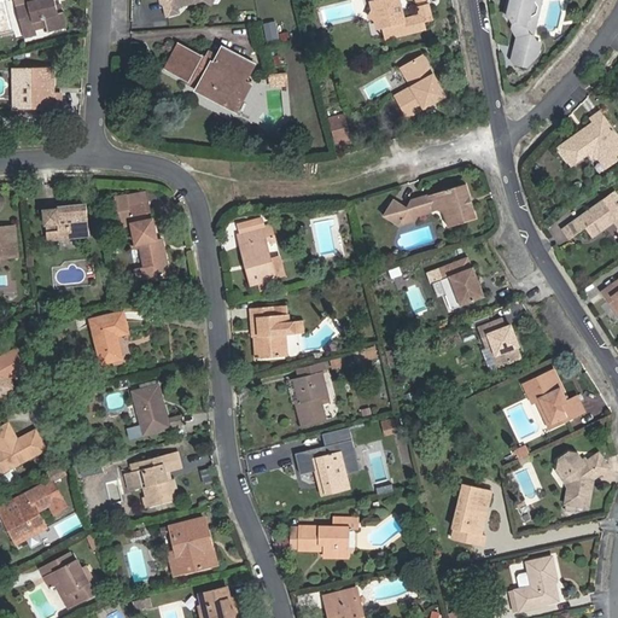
[(57,12),(56,6),(53,0),(31,0),(33,1),(16,6),(22,31),(34,28),(45,25),(46,33),(66,28),(63,12),(57,12)]
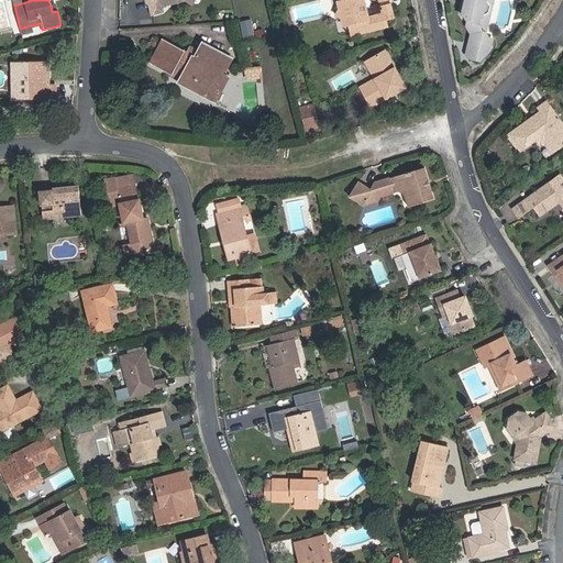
[(168,0),(148,0),(152,10),(162,8),(161,2),(168,0)]
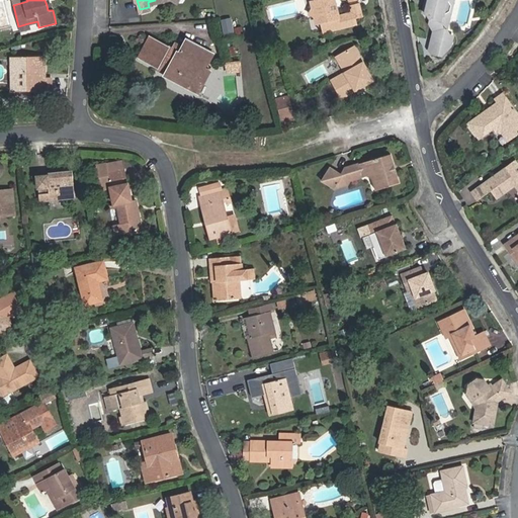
[(315,0),(316,1),(311,2),(313,9),(309,14),(314,16),(316,24),(321,22),(323,32),(355,24),(353,18),(363,16),(360,3),(351,5),(352,13),(339,16),(335,0),(349,0),(350,2),(356,0),(315,0)]
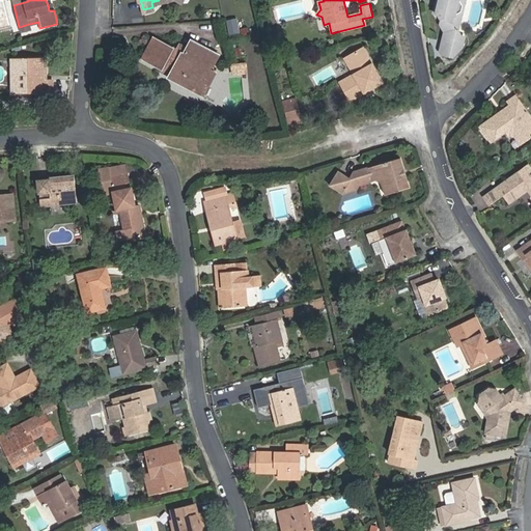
[(464,0),(437,0),(432,17),(438,18),(440,25),(439,29),(444,35),(440,51),(443,55),(453,58),(462,50),(465,37),(462,33),(454,25),(456,18),(462,15),(464,1),(464,0)]
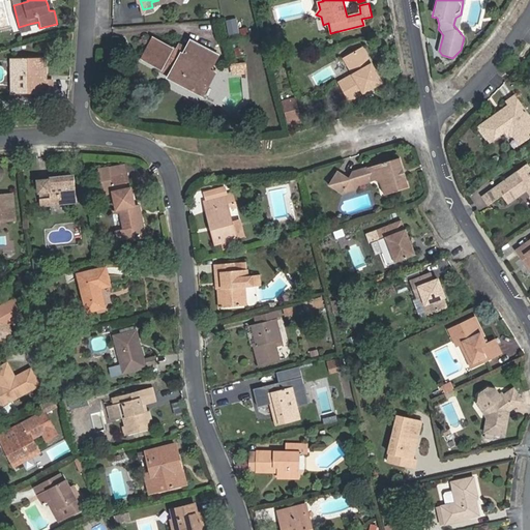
[(461,33),(467,0),(463,0),(463,1),(461,15),(455,18),(453,25),(461,33)]
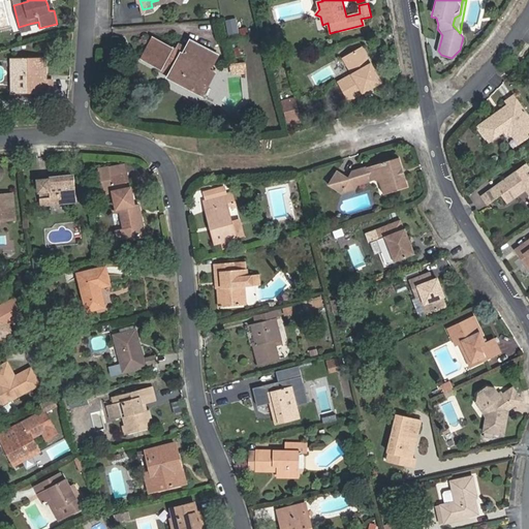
[(228,35),(237,33),(235,24),(226,26),(228,35)]
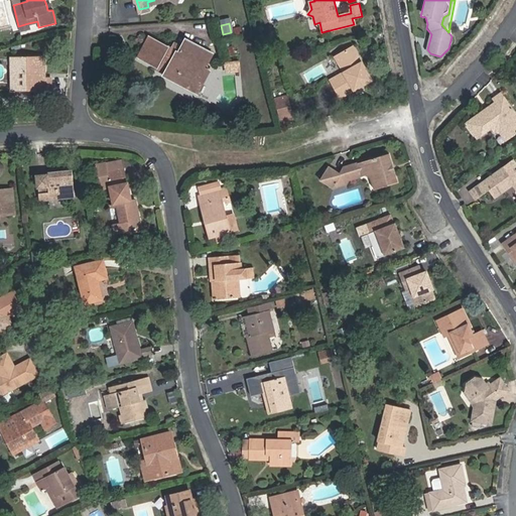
[(203,69),(211,53),(184,39),(179,48),(172,44),(169,49),(148,37),(138,56),(156,67),(158,63),(167,68),(163,75),(195,93),(207,71),(203,69)]
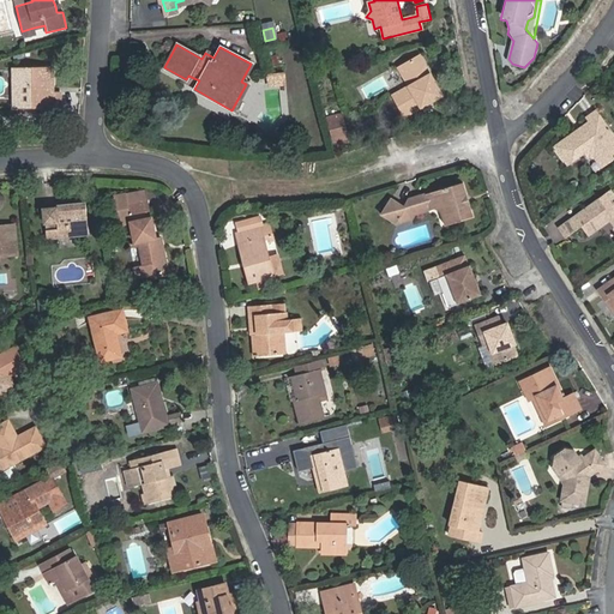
[(411,91),(396,100),(405,116),(443,96),(420,55),(403,66),(413,84),(409,86),(411,91)]
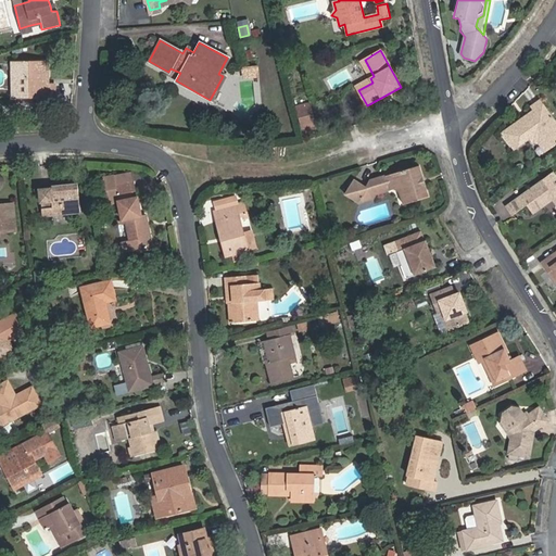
[(361,61),(370,78),(374,76),(365,60),(361,61)]
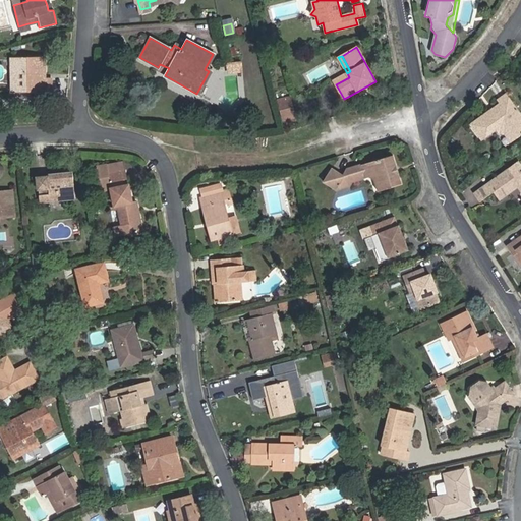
[(40,67),(44,67),(45,58),(11,58),(11,79),(17,79),(17,90),(37,91),(37,99),(51,99),(51,79),(44,79),(41,79),(40,67)]
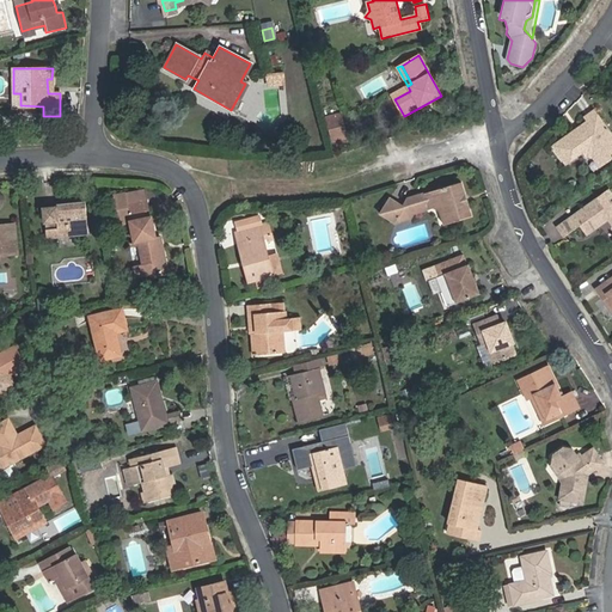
[(391,95),(395,99),(410,91),(408,86),(391,95)]
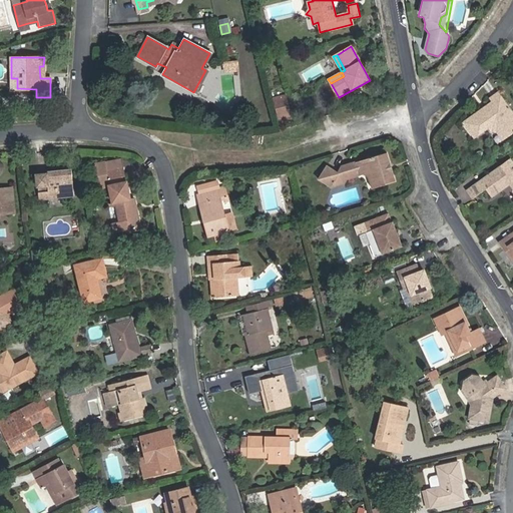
[(476,139),(493,126),(504,128),(511,137),(512,136),(512,104),(503,91),(495,97),(496,99),(491,103),(493,105),(486,110),(485,108),(465,122),(476,139)]
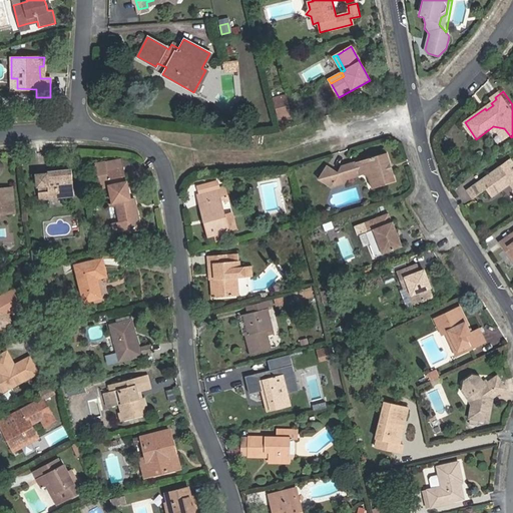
[(287,98),(274,102),(277,115),(290,112),(287,98)]
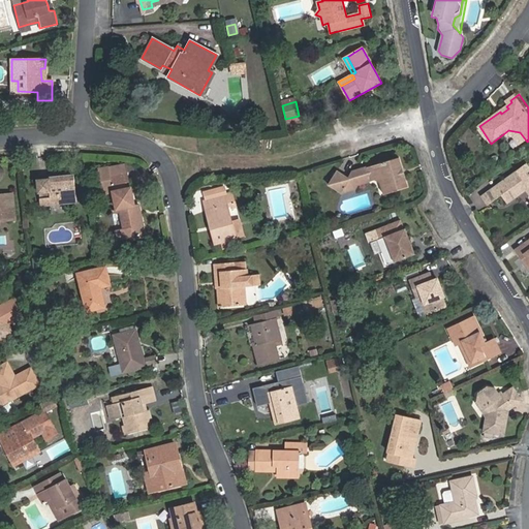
[(520,132),(508,130),(512,135),(517,136),(523,145),(527,142),(520,132)]
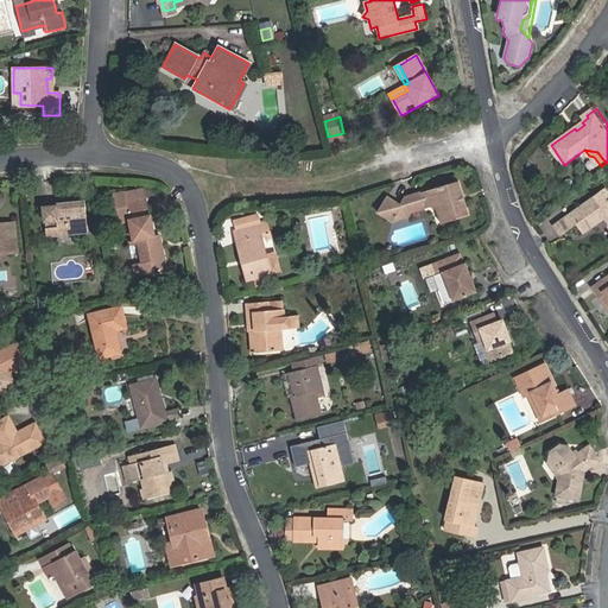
[(422,201),(423,207),(426,206),(436,209),(439,223),(468,214),(464,203),(461,201),(458,195),(461,191),(458,181),(404,196),(397,206),(384,196),(374,211),(388,221),(397,209),(422,201)]
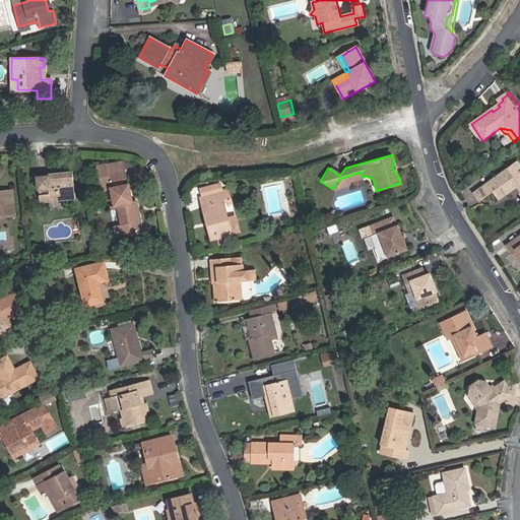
[(516,182),(518,184),(519,186),(519,161),(476,193),(481,201),(497,191),(501,197),(515,187),(513,184),(516,182)]
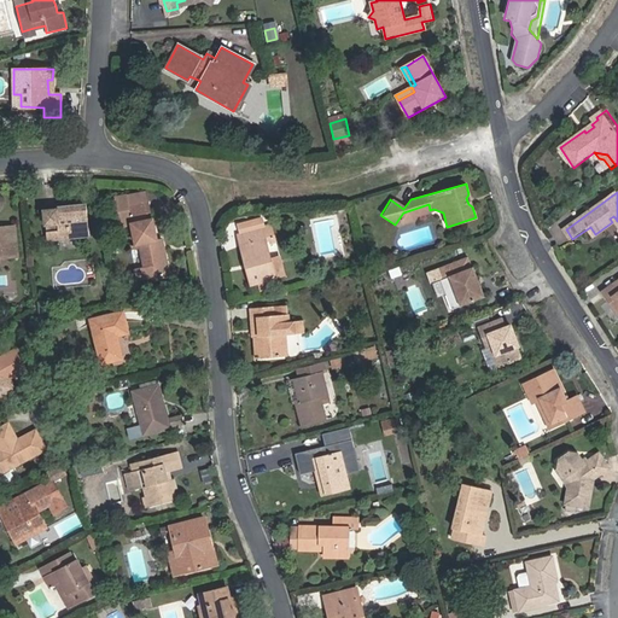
[(149,263),(151,279),(168,275),(161,239),(156,240),(152,220),(150,220),(147,211),(150,211),(149,200),(127,204),(130,222),(129,222),(133,246),(136,246),(140,266),(149,263)]
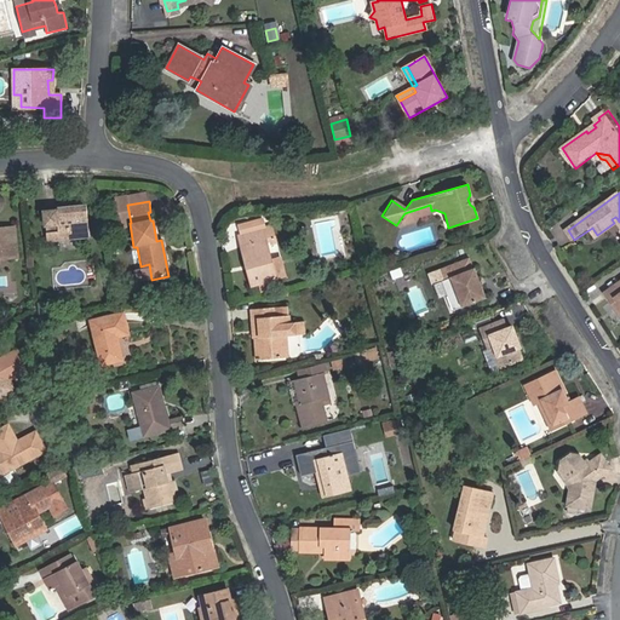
[(46,240),(89,236),(86,205),(56,207),(56,211),(44,212),(46,240)]
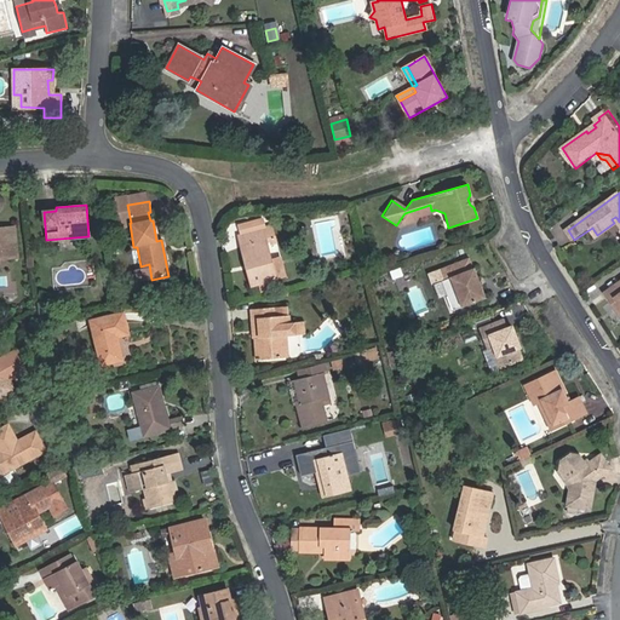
[(418,216),(431,211),(430,205),(405,213),(396,225),(411,222),(418,216)]
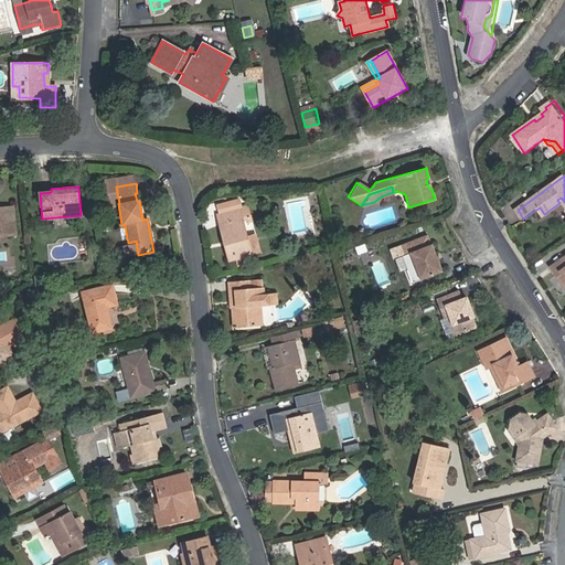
[(230,248),(226,249),(228,260),(252,254),(247,238),(242,219),(249,216),(246,205),(242,206),(240,200),(219,205),(221,213),(223,224),(220,224),(223,238),(226,237),(230,248)]
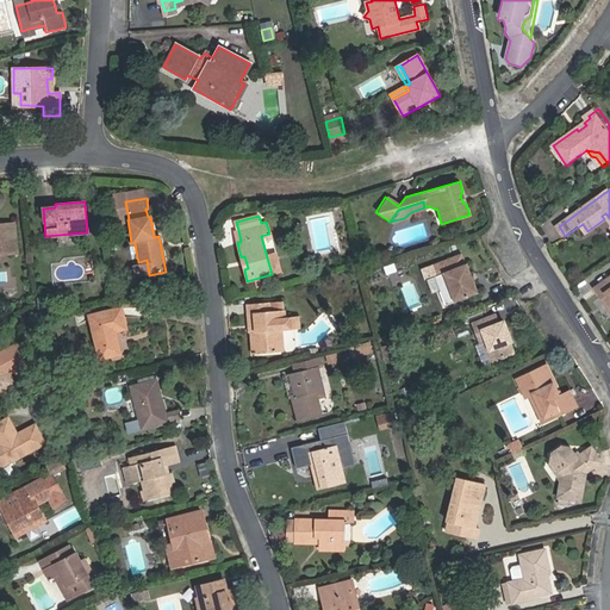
[(0,226),(0,253),(17,251),(13,222),(2,223),(2,226),(0,226)]
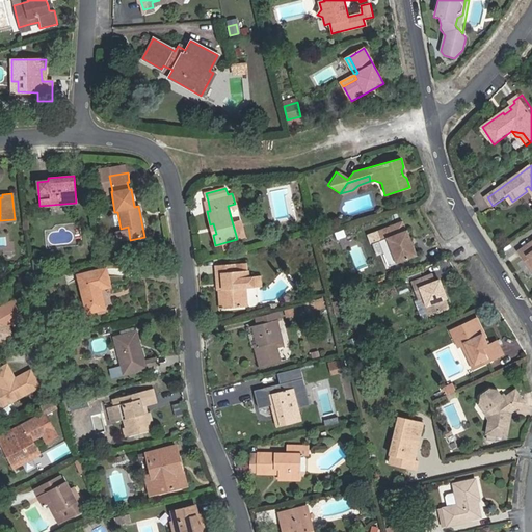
[(387,237),(396,263),(417,255),(406,230),(405,230),(401,220),(375,231),(378,240),(387,237)]
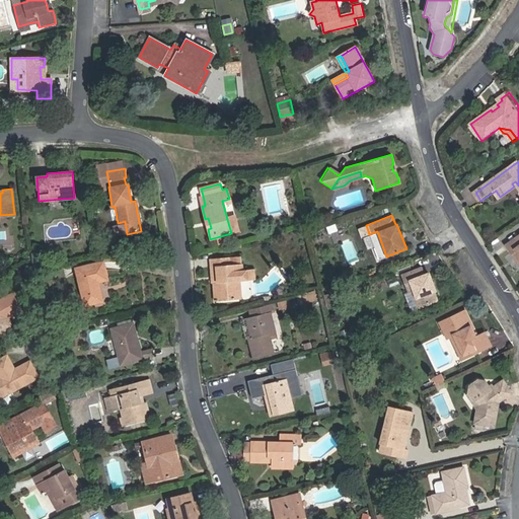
[(234,217),(227,219),(231,233),(238,231),(234,217)]
